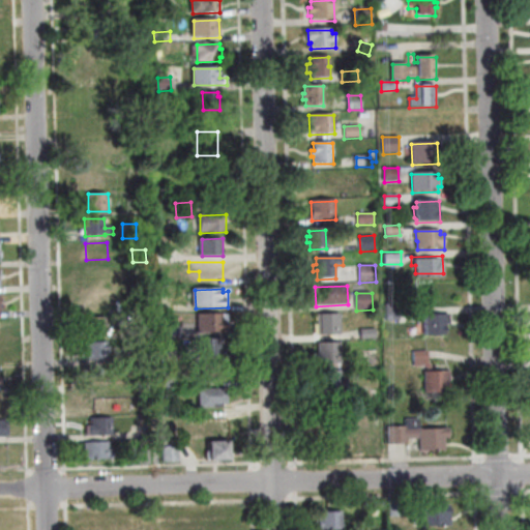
[(228,315),(228,327),(226,327),(227,332),(200,333),(199,316),(228,315)]
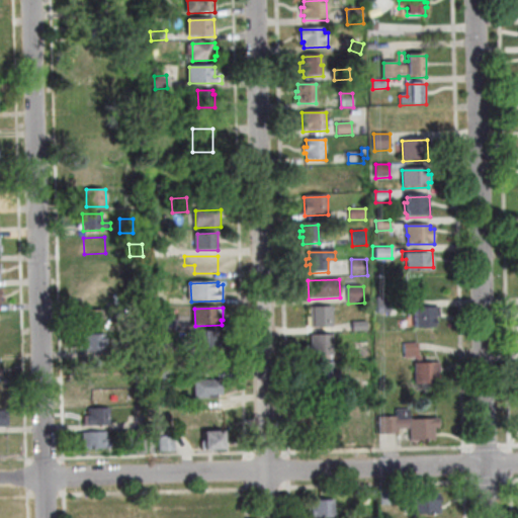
[(310,309),(332,308),(333,328),(311,329),(310,309)]
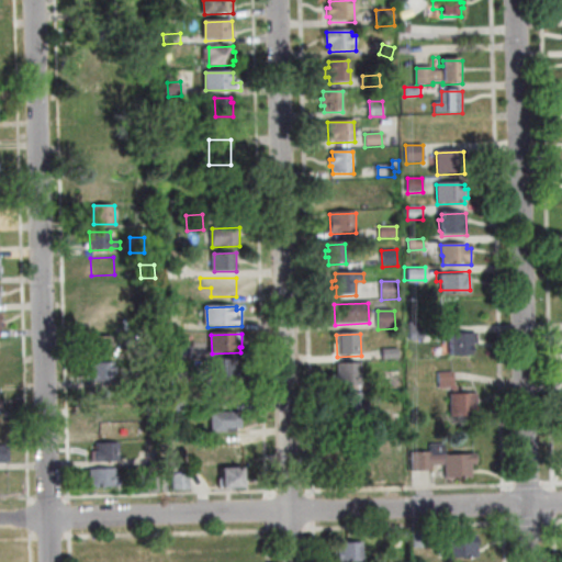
[(444,335),(444,341),(450,341),(451,358),(473,357),(473,347),(479,346),(478,334),(444,335)]
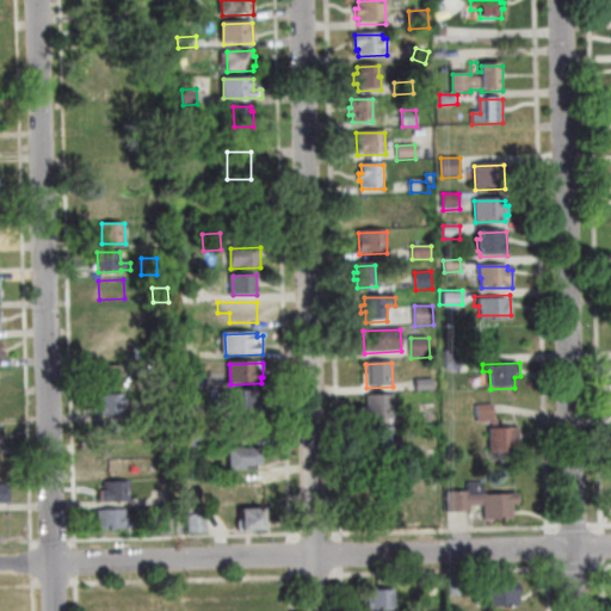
[(99,368),(123,366),(124,387),(100,387),(99,368)]
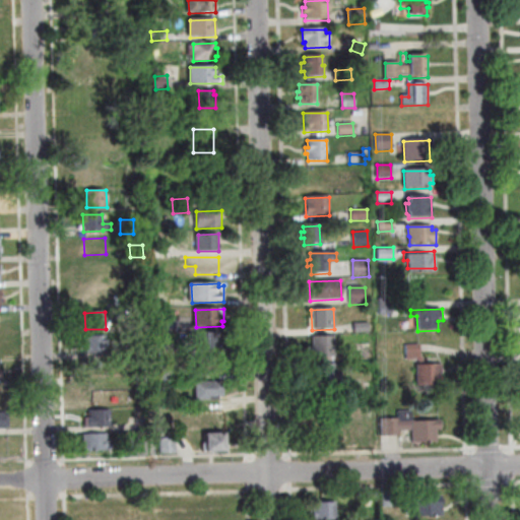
[(178,331),(163,331),(161,321),(178,321),(178,331)]
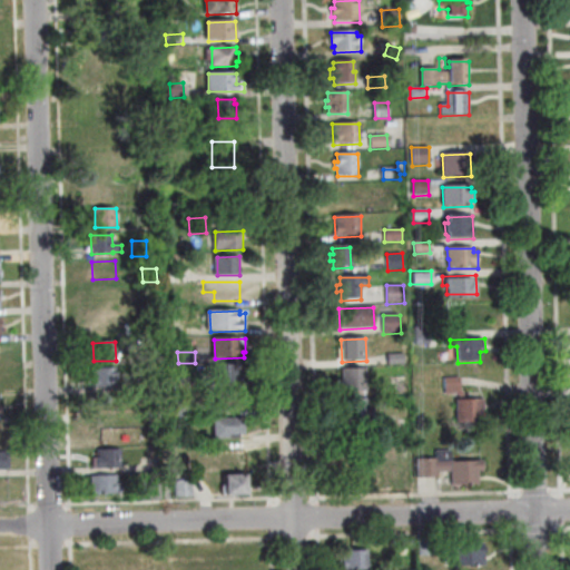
[(389,355),(404,355),(405,364),(389,365),(389,355)]
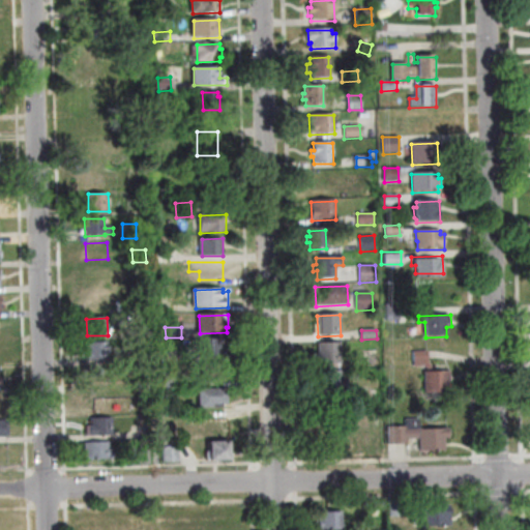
[(201,340),(224,339),(224,357),(201,358),(201,340)]
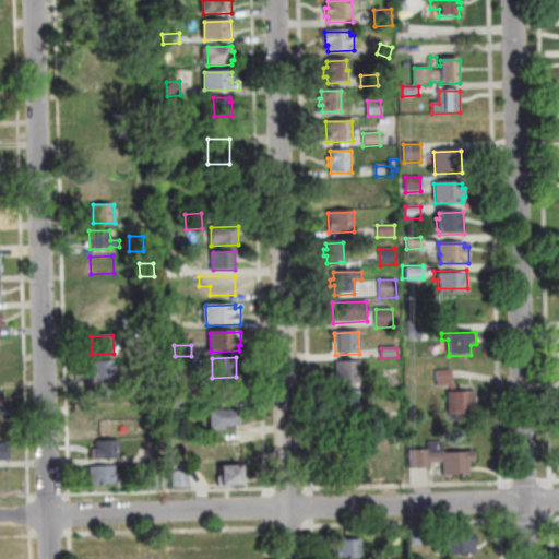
[(92,363),(114,361),(114,380),(93,380),(92,363)]
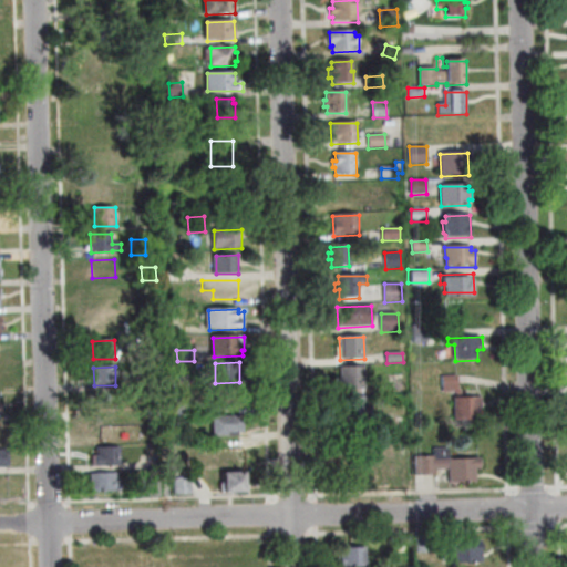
[(341,368),(364,368),(364,390),(344,391),(344,384),(341,384),(341,368)]
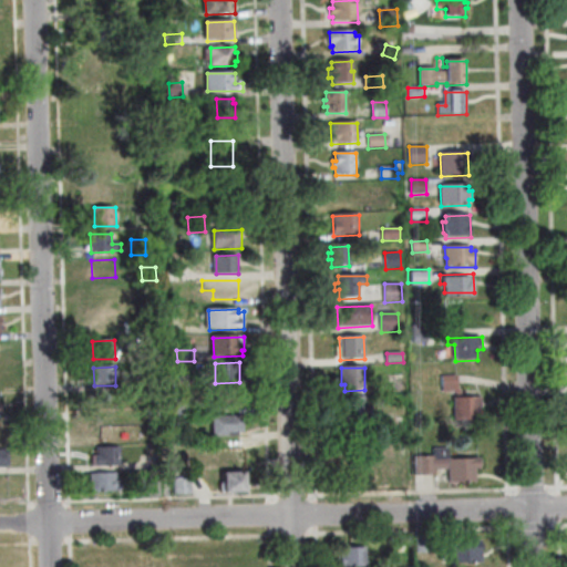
[(455,400),(455,422),(472,421),(472,419),(481,419),(480,409),(483,409),(483,398),(465,399),(459,388),(459,377),(442,377),(443,394),(456,393),(460,400),(455,400)]
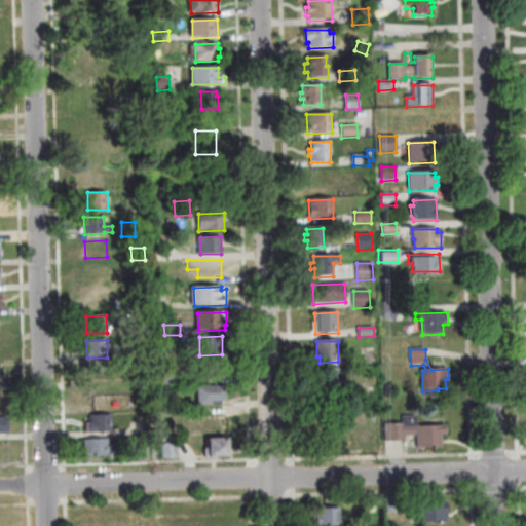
[(225,362),(226,379),(200,380),(199,362),(225,362)]
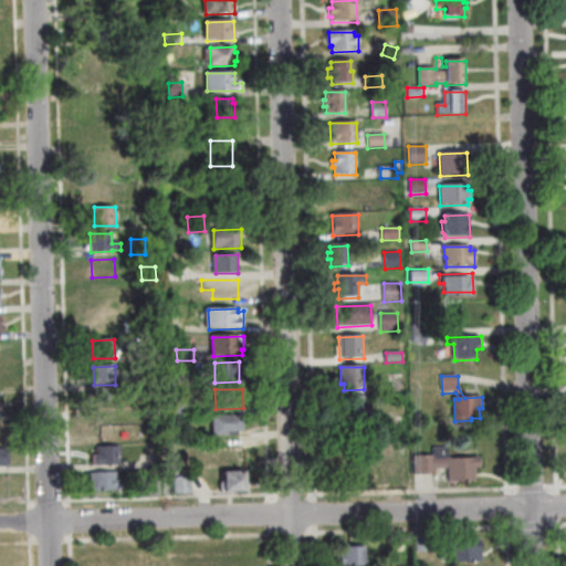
[(341,398),(365,397),(365,407),(373,407),(373,418),(365,418),(365,420),(344,420),(344,416),(341,416),(341,398)]
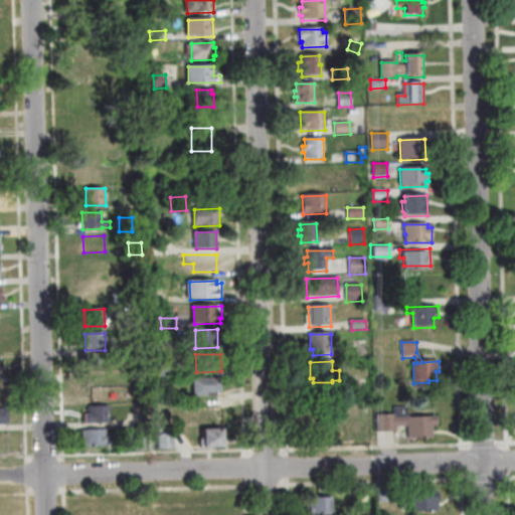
[(161,363),(175,363),(176,376),(161,377),(161,363)]
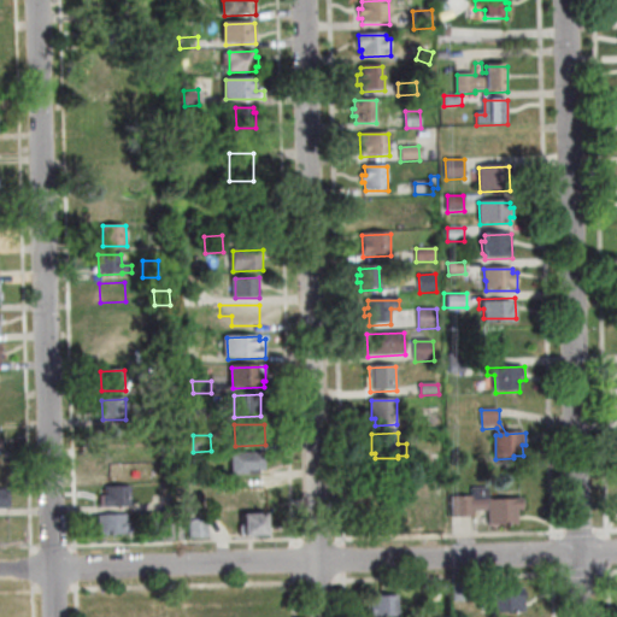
[(234,476),(234,456),(265,454),(265,471),(259,471),(259,475),(234,476)]
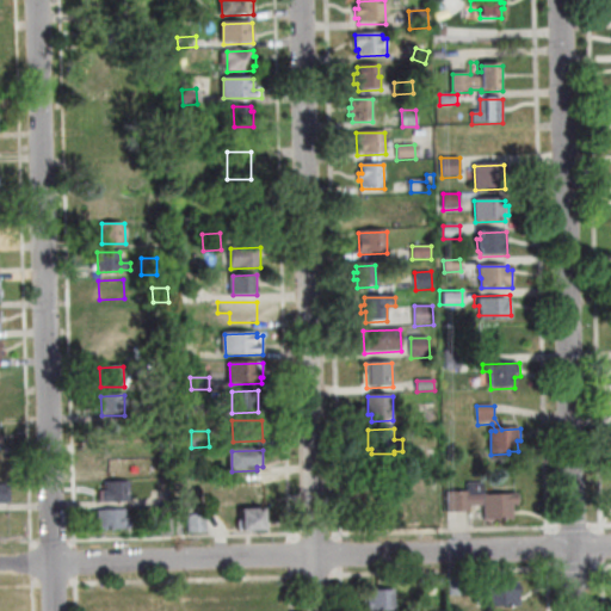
[(125,451),(99,451),(99,471),(125,471),(125,451)]
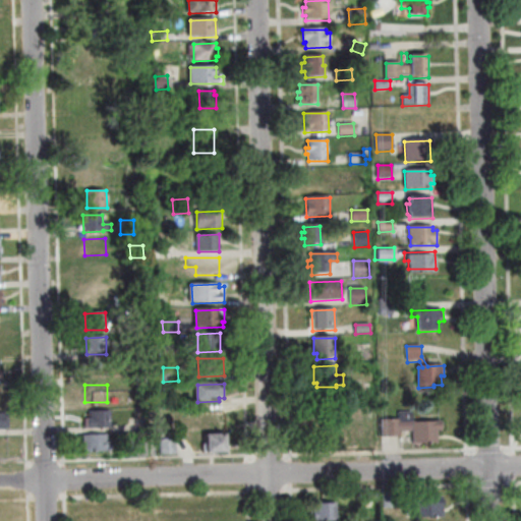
[(92,411),(111,411),(112,428),(90,428),(89,419),(92,419),(92,411)]
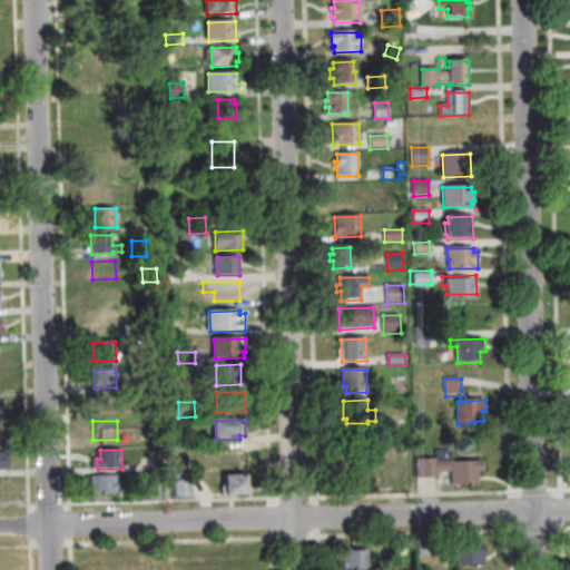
[(483,462),(452,463),(451,451),(436,451),(436,460),(418,460),(419,480),(440,479),(439,473),(450,473),(451,488),(479,487),(479,472),(483,472),(483,462)]
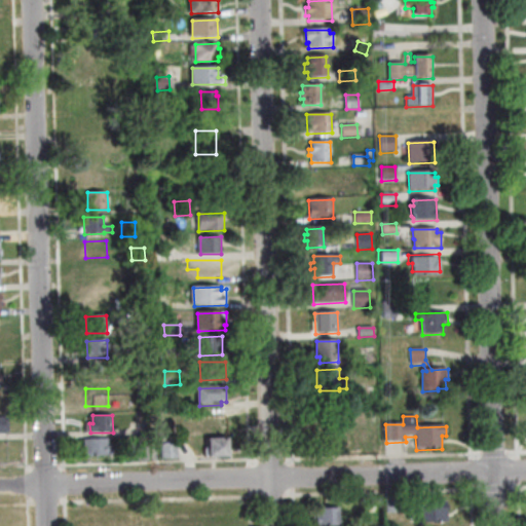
[(0,418),(5,418),(5,420),(8,420),(9,431),(5,433),(5,435),(0,435),(0,418)]
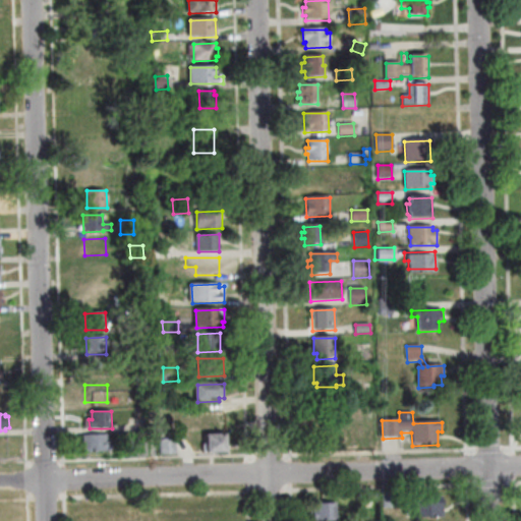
[(133,431),(133,421),(149,421),(149,431),(133,431)]
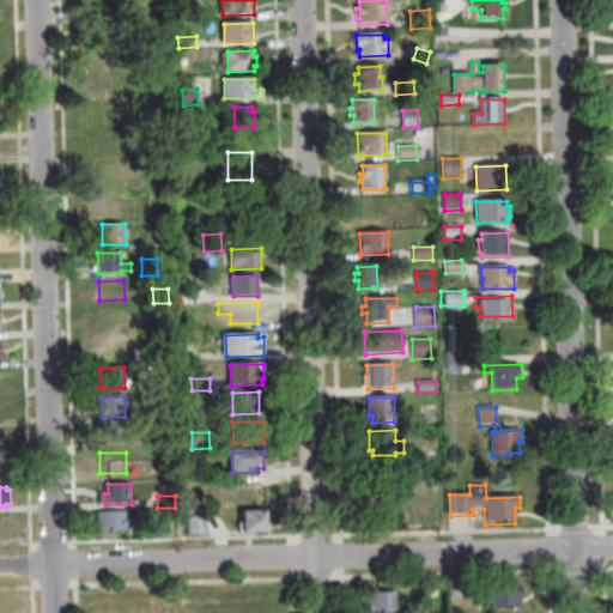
[(99,514),(127,513),(128,520),(131,519),(132,532),(99,533),(99,514)]
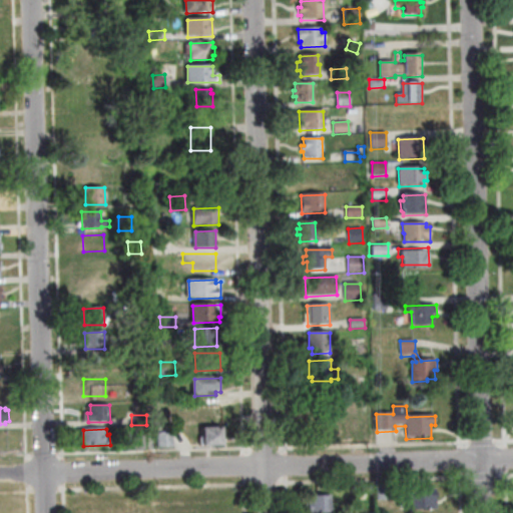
[(203,430),(222,430),(223,448),(204,448),(203,430)]
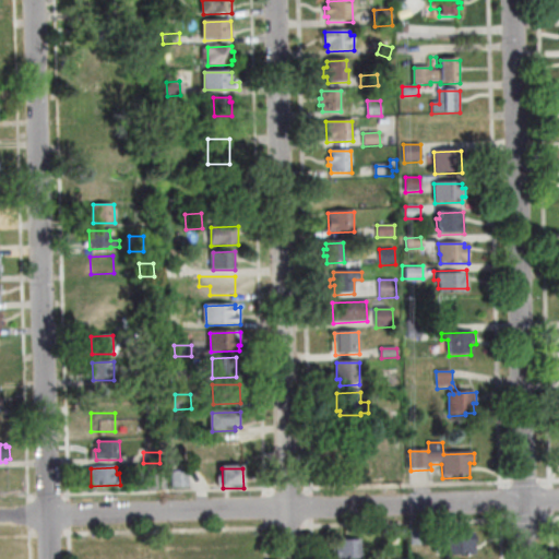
[(174,472),(189,472),(190,488),(174,489),(174,472)]
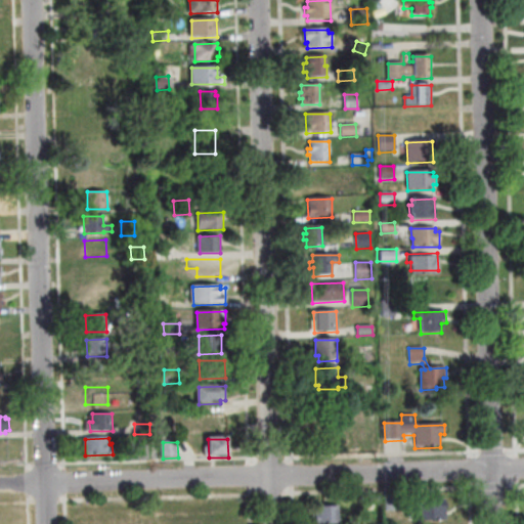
[(136,460),(136,446),(149,446),(149,460),(136,460)]
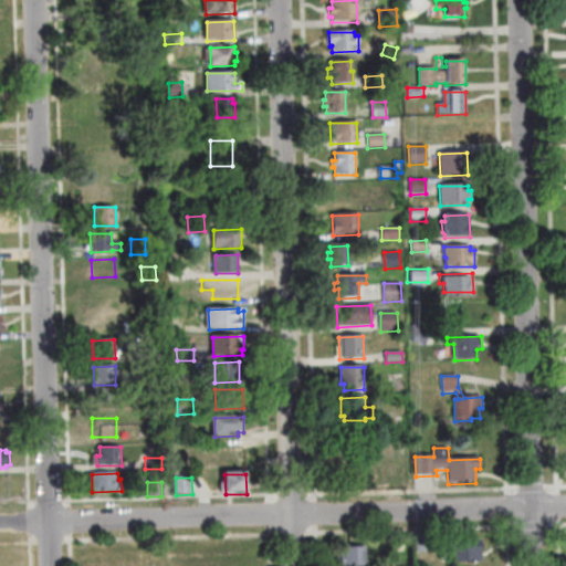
[(418,553),(418,537),(431,537),(432,552),(418,553)]
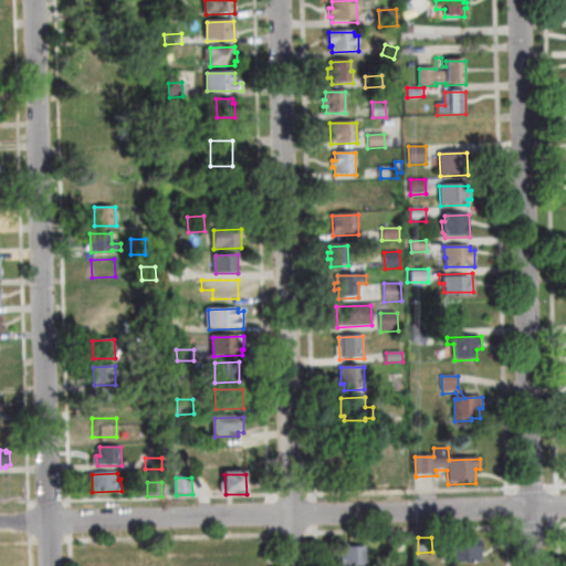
[(451,564),(450,541),(480,541),(480,564),(451,564)]
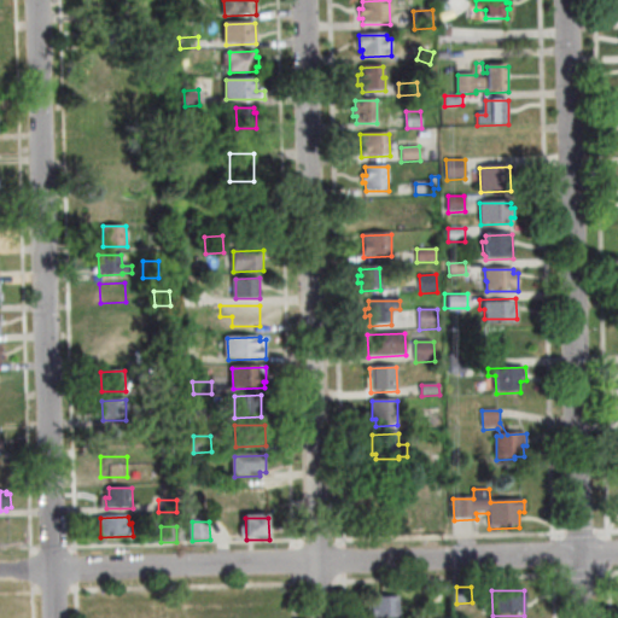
[(371,617),(371,599),(400,598),(400,617),(371,617)]
